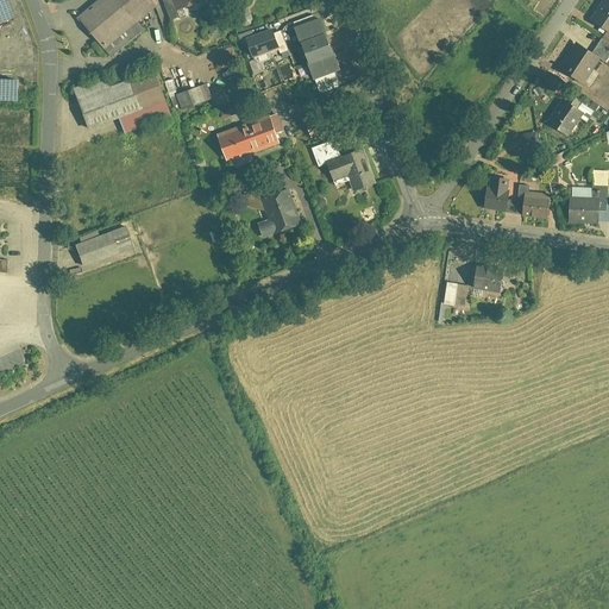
[(7,0),(0,0),(0,26),(16,20),(7,0)]
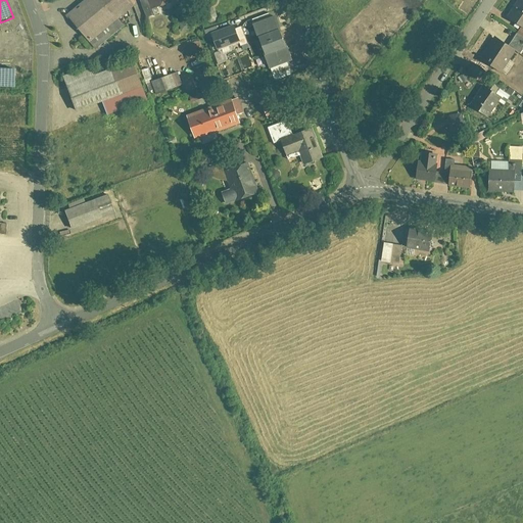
[(83,0),(63,17),(93,51),(123,27),(117,20),(133,8),(127,0),(83,0)]
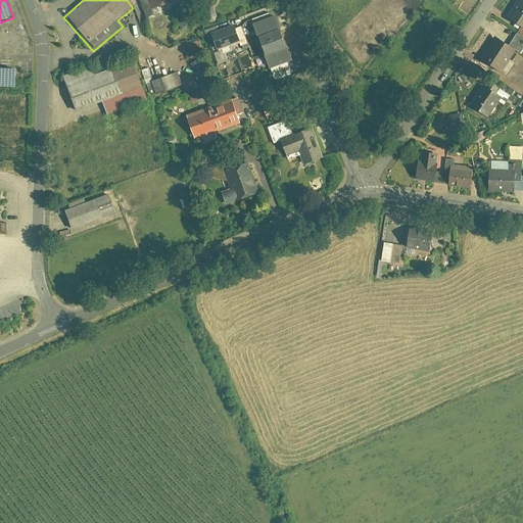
[(522,0),(521,0),(508,19),(522,31),(522,0)]
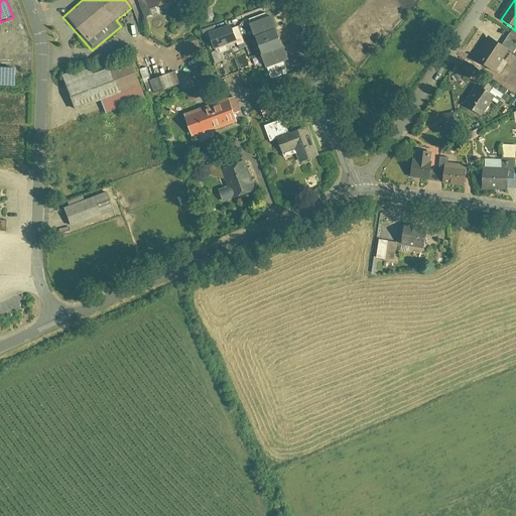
[(270,11),(248,19),(269,81),(291,73),(270,11)]
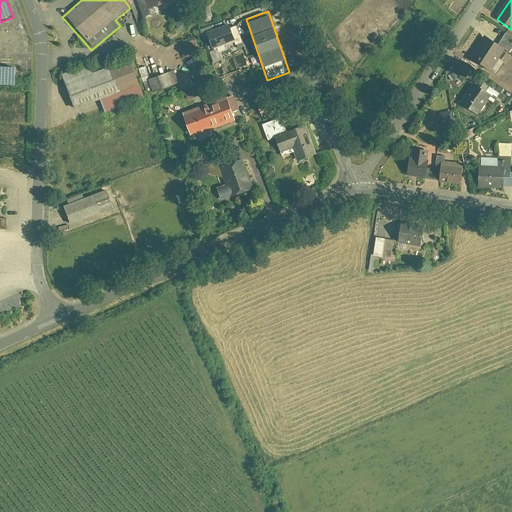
[(229,27),(207,35),(212,49),(234,41),(229,27)]
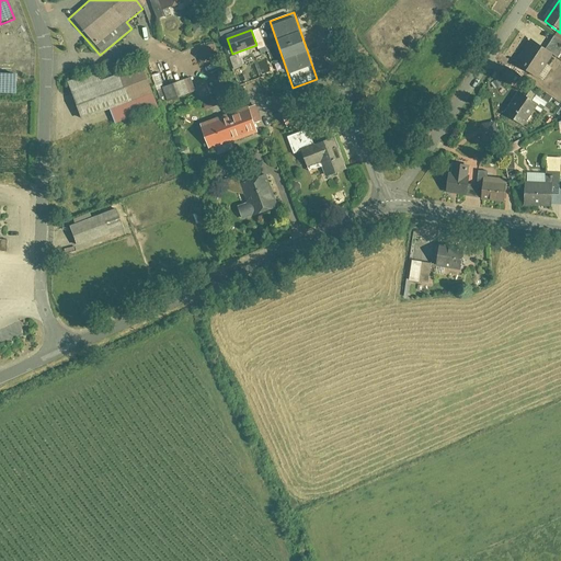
[(554,56),(533,41),(516,66),(538,80),(554,56)]
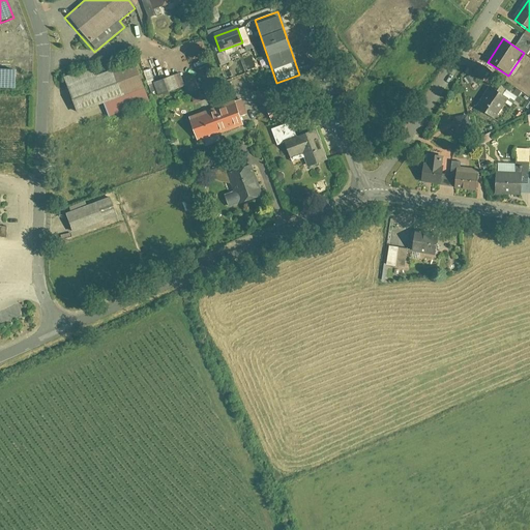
[(195,49),(187,50),(188,58),(196,57),(195,49)]
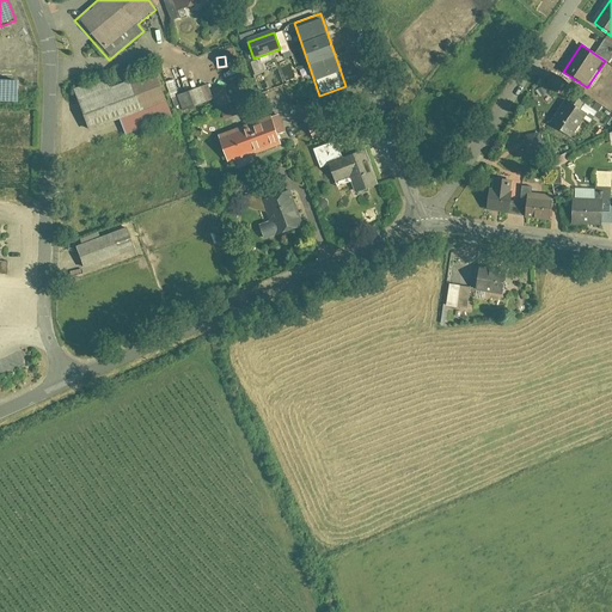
[(103,78),(72,91),(87,135),(164,109),(152,73),(109,90),(103,78)]
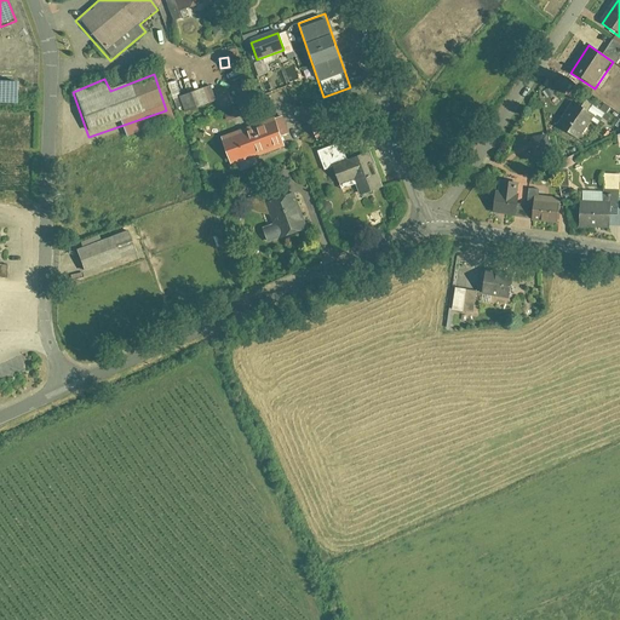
[(0,104),(10,104),(11,82),(0,81),(0,104)]
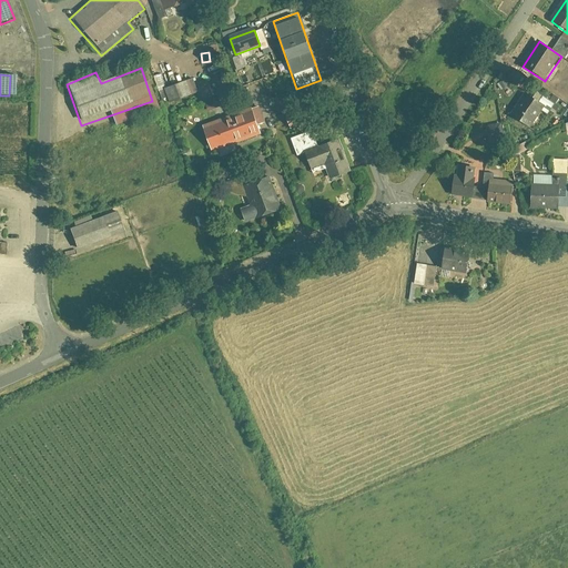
[(169,102),(198,92),(193,78),(163,88),(169,102)]
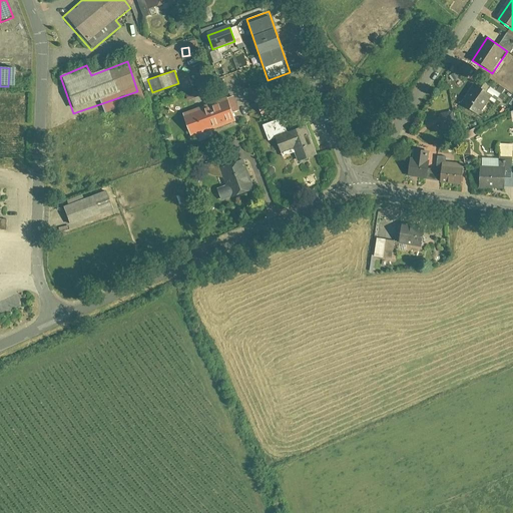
[(495,95),(478,87),(466,110),(483,119),(495,95)]
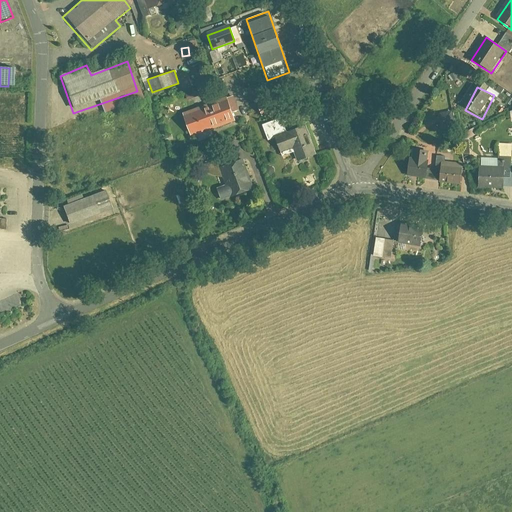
[(225,97),(181,114),(191,140),(235,124),(225,97)]
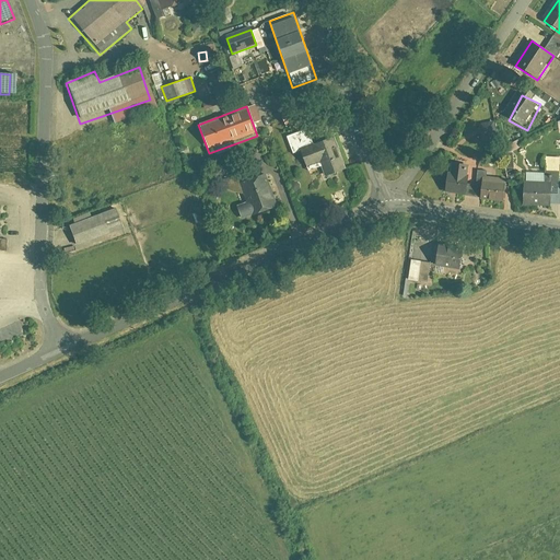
[(305,120),(304,118),(308,116),(305,107),(301,109),(300,106),(282,113),(287,127),(305,120)]
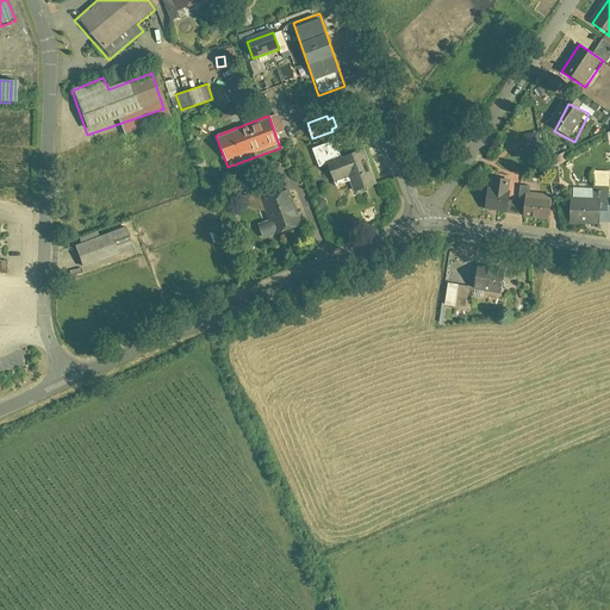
[(361,147),(330,156),(343,195),(374,185),(361,147)]
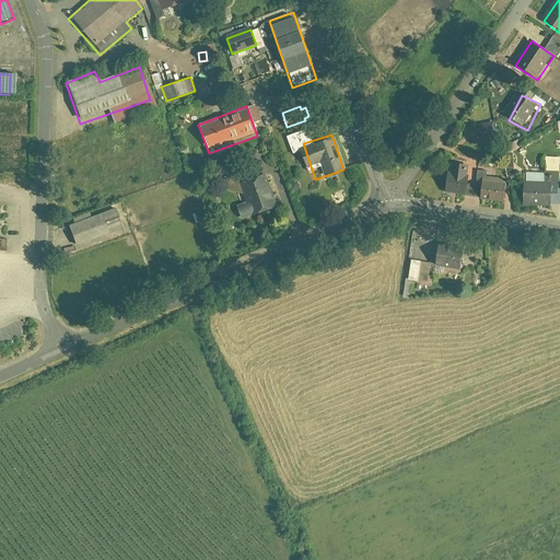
[(544,185),(525,184),(524,202),(559,203),(559,186),(559,162),(545,161),(544,185)]
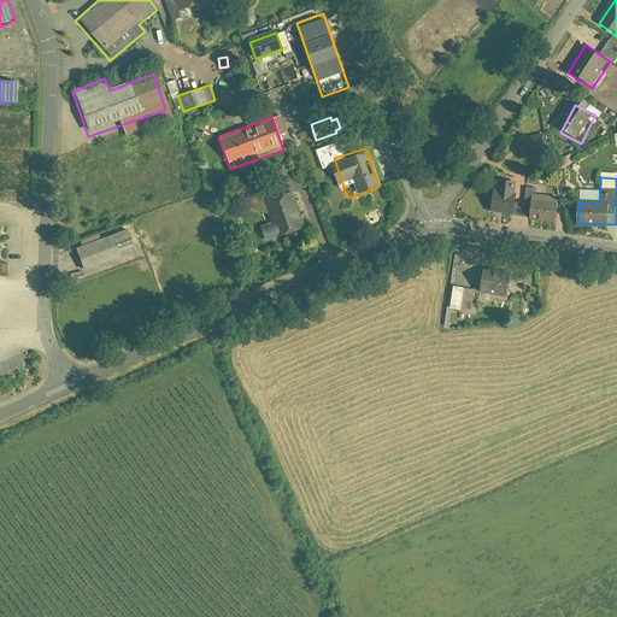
[(516,194),(494,191),(491,211),(513,215),(516,194)]
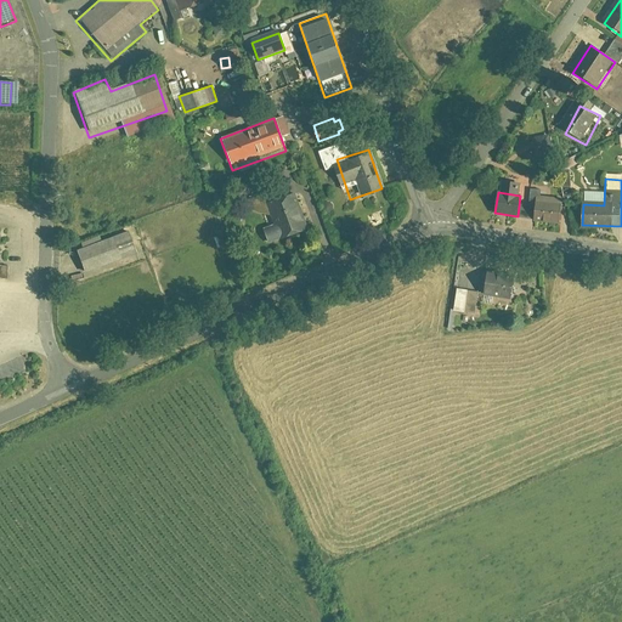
[(297,194),(266,204),(280,244),(310,233),(297,194)]
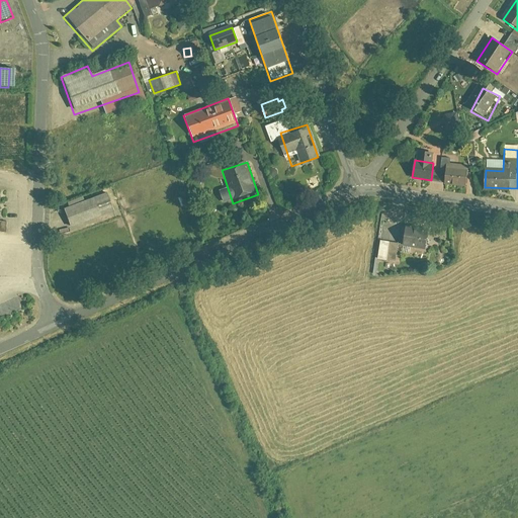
[(467,170),(448,168),(446,184),(464,186),(467,170)]
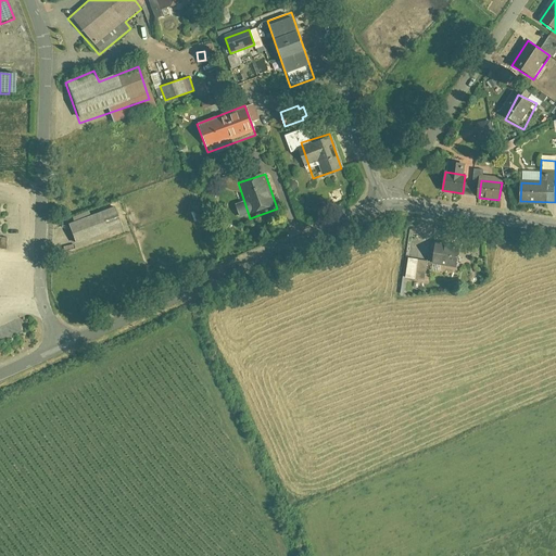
[(115,206),(65,223),(73,245),(123,229),(115,206)]
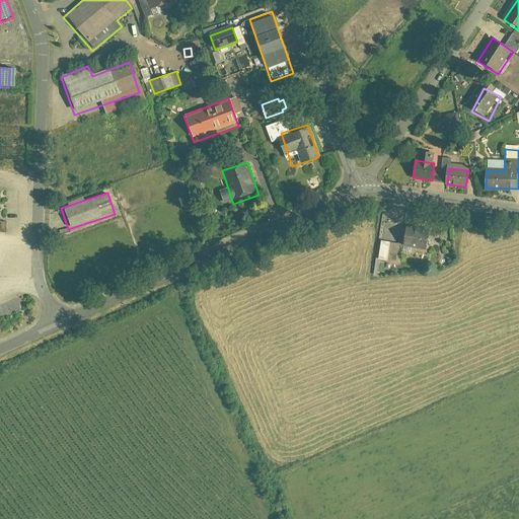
[(430,233),(408,229),(404,247),(427,251),(430,233)]
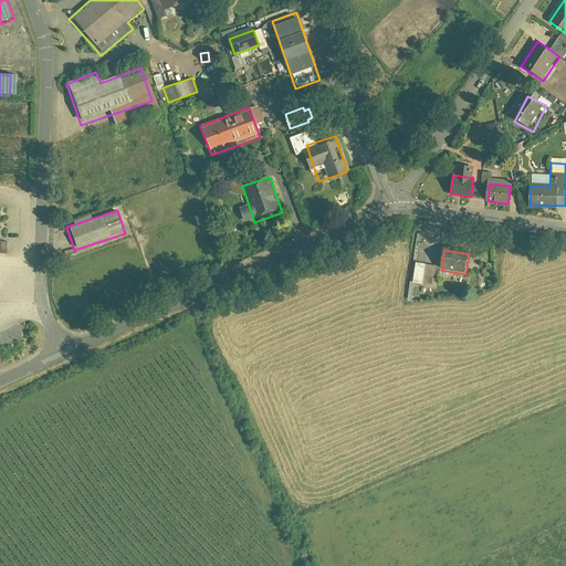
[(415,262),(410,283),(431,287),(436,266),(415,262)]
